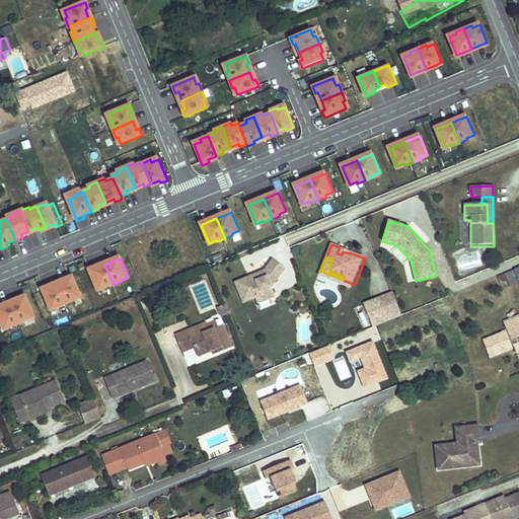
[(271,286),(285,269),(274,260),(265,271),(235,282),(243,301),(255,296),(258,302),(275,296),(271,286)]
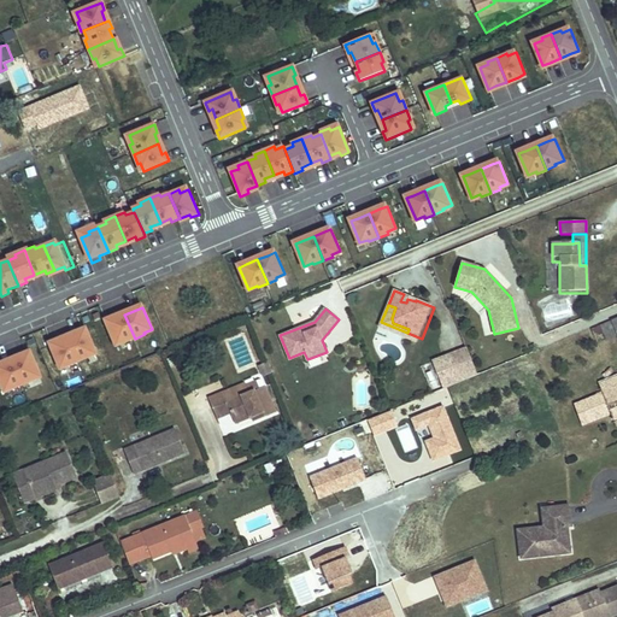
[(292,321),(293,325),(311,319),(309,313),(292,321)]
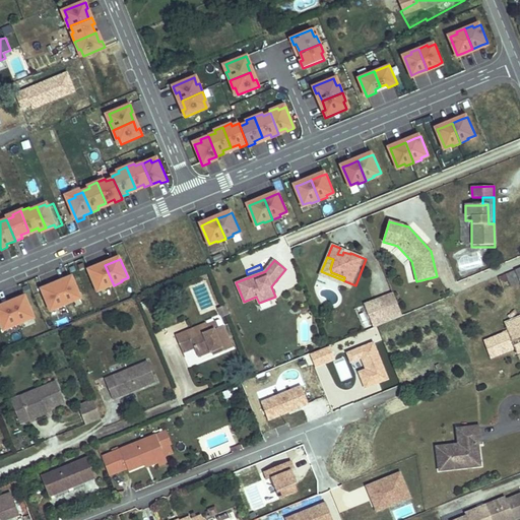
[(95,269),(90,271),(98,289),(105,286),(106,288),(114,285),(105,265),(95,269)]
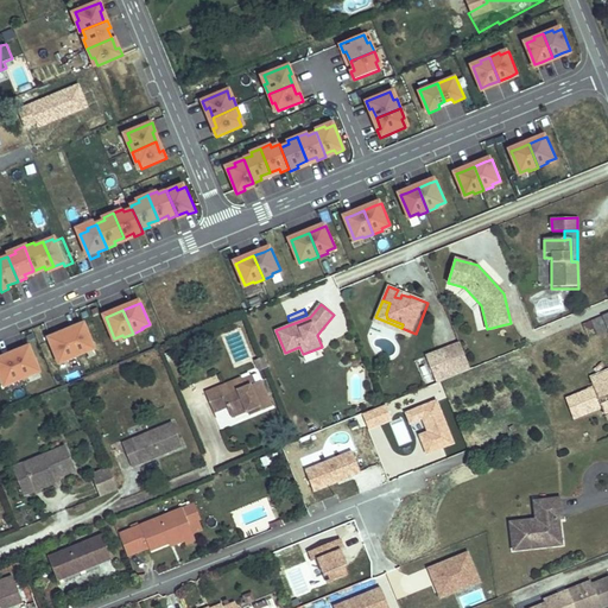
[(607,330),(607,329),(603,316),(583,324),(586,333),(595,328),(597,335),(607,330)]
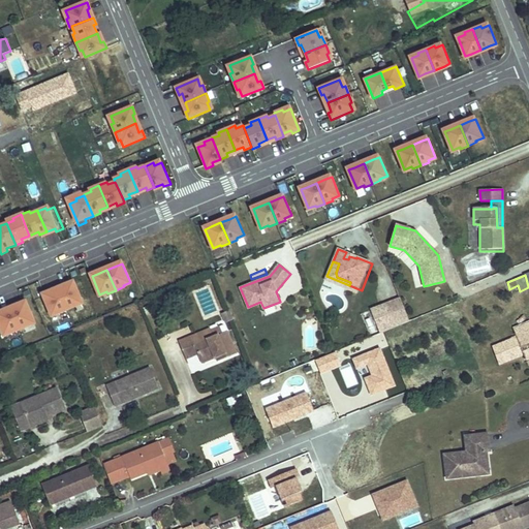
[(68,285),(59,289),(67,310),(75,307),(75,305),(83,302),(74,283),(68,285)]
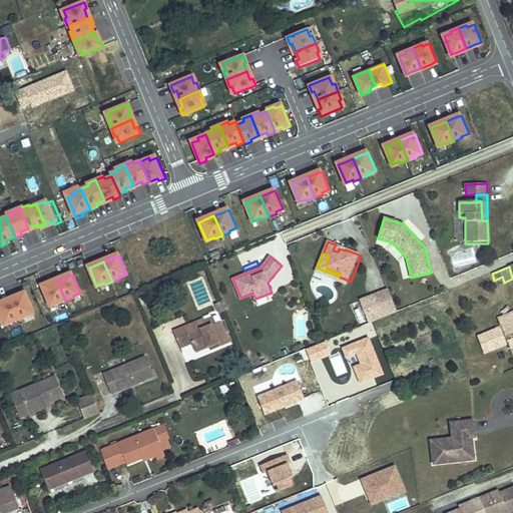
[(48,285),(42,287),(50,305),(57,303),(58,304),(65,301),(57,281),(48,285)]
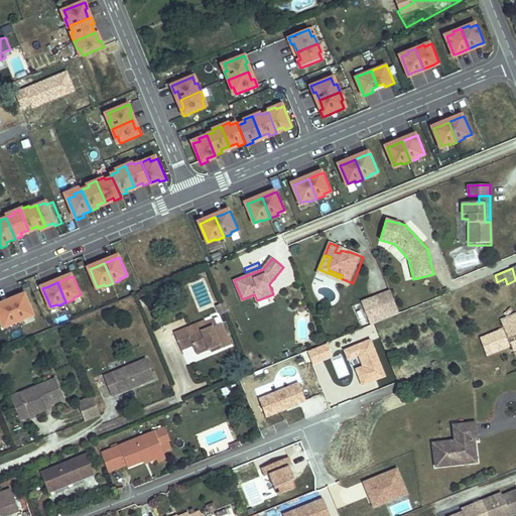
[(399,313),(390,292),(378,297),(386,318),(399,313)]
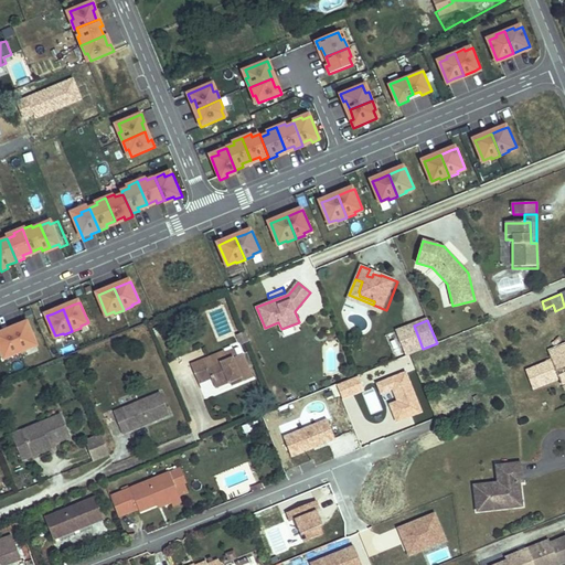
[(36,343),(29,323),(22,327),(12,330),(21,352),(30,349),(29,347),(36,343)]
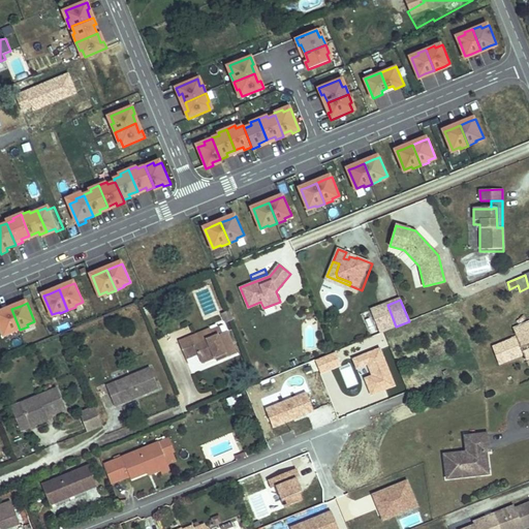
[(152,311),(150,306),(143,308),(145,314),(152,311)]
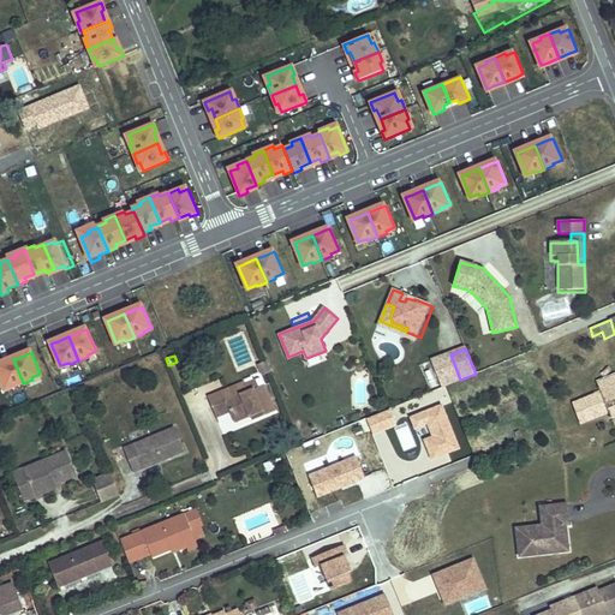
[(3,364),(0,364),(0,378),(5,389),(13,386),(13,387),(23,383),(13,359),(3,364)]
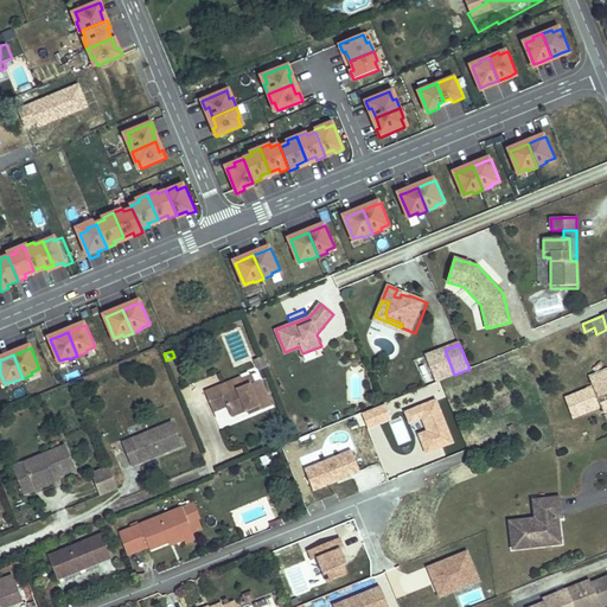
[(606,410),(606,366),(585,376),(588,384),(561,396),(569,415),(599,402),(604,413),(606,410)]
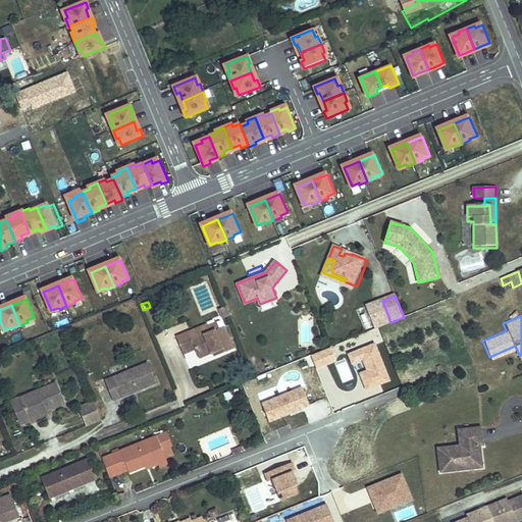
[(220,321),(208,326),(210,332),(222,327),(220,321)]
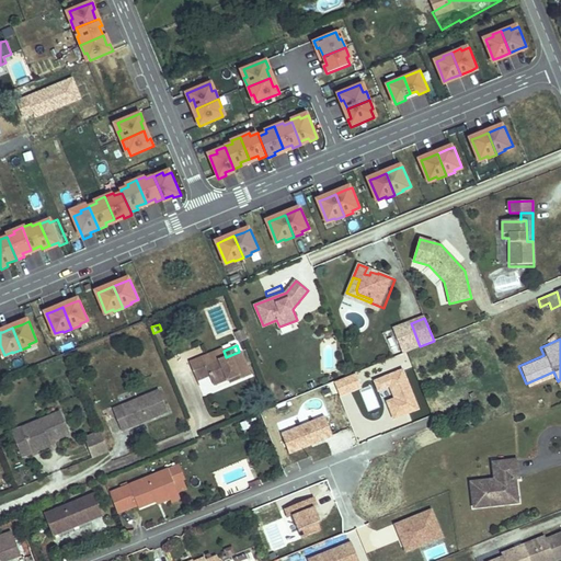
[(251,375),(240,352),(239,352),(226,357),(224,351),(222,348),(190,363),(197,380),(209,375),(214,386),(229,379),(231,384),(251,375)]
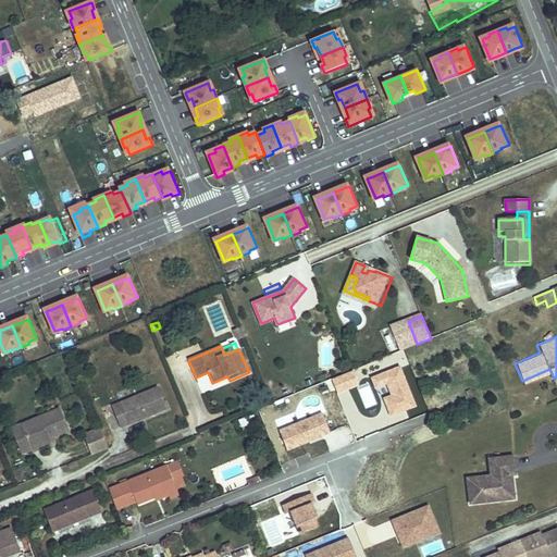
[(121,428),(168,409),(159,387),(136,397),(137,400),(122,406),(121,403),(112,406),(121,428)]
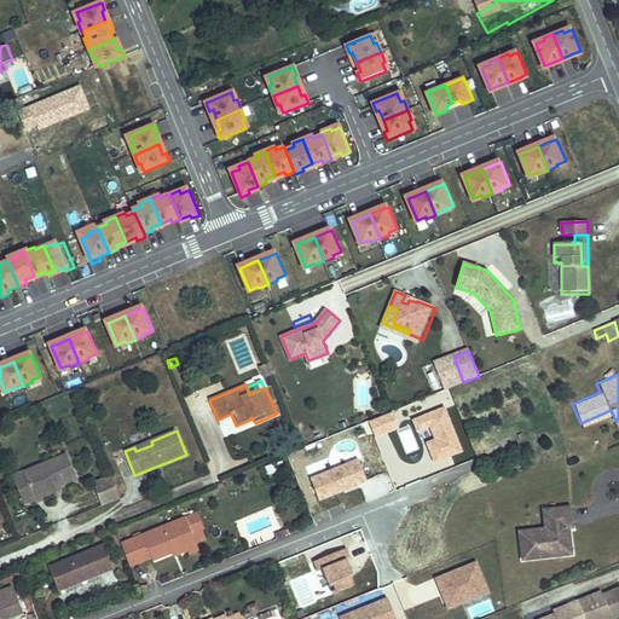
[(151,441),(134,447),(136,451),(152,445),(151,441)]
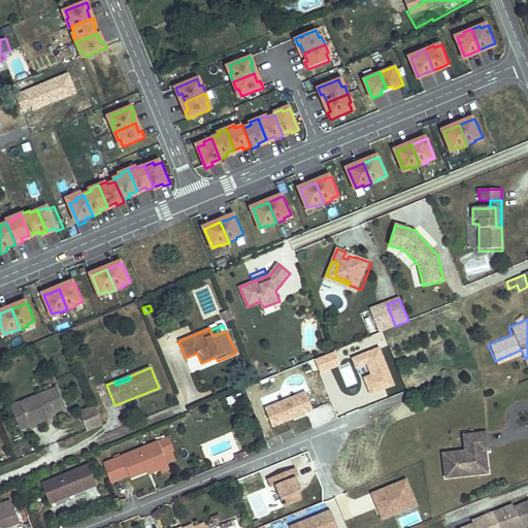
[(50,411),(64,405),(57,388),(21,402),(30,425),(47,418),(45,413),(50,411)]
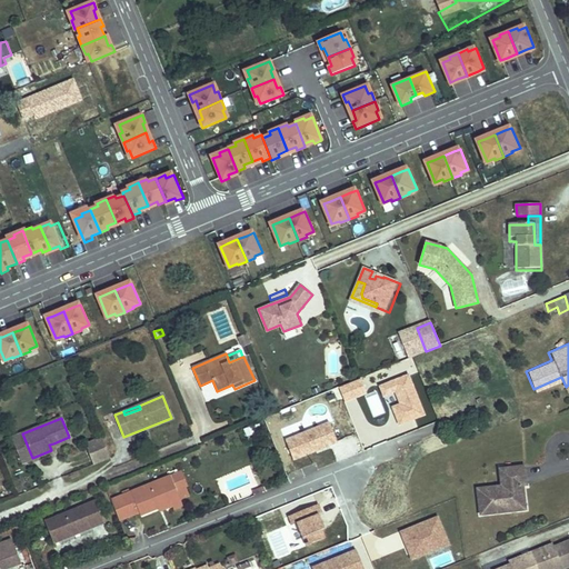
[(329,420),(285,438),(292,460),(338,442),(329,420)]
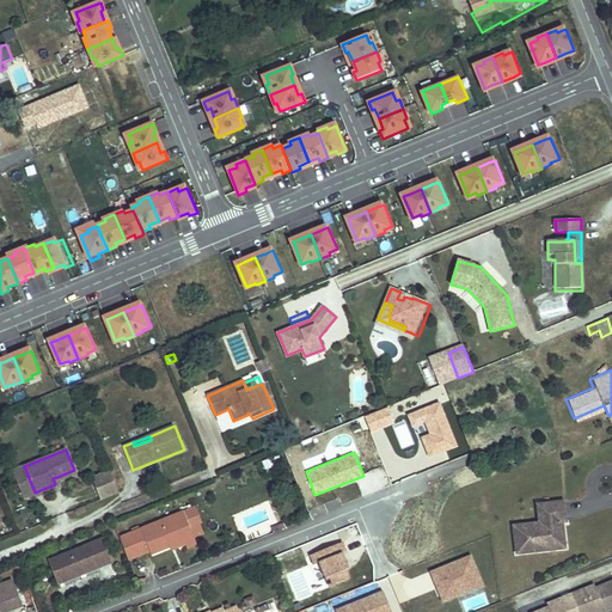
[(35,493),(24,466),(13,471),(24,497),(35,493)]
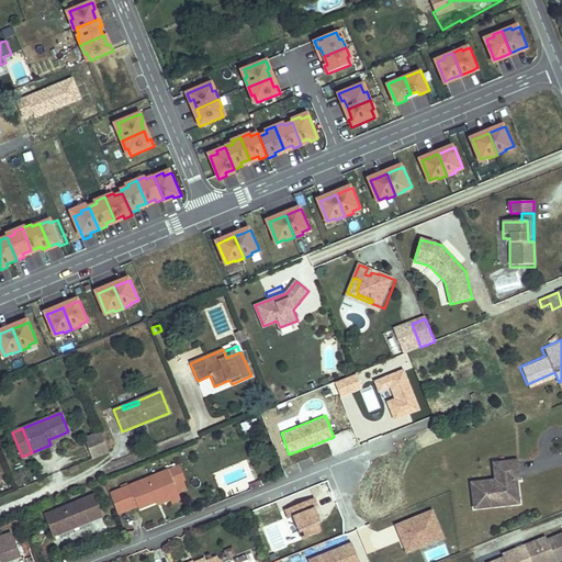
[(109,452),(101,433),(85,438),(92,459),(109,452)]
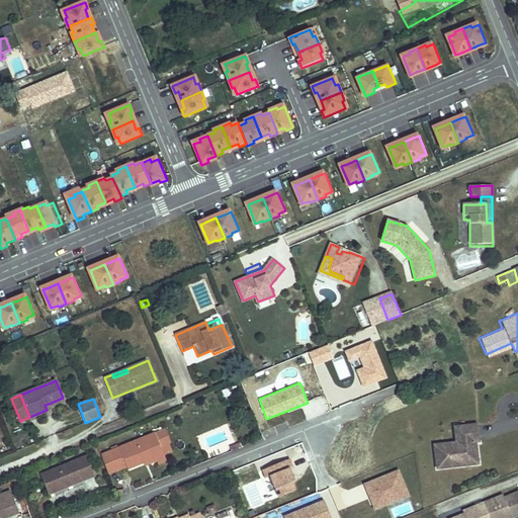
[(470,464),(468,442),(479,441),(481,441),(479,425),(456,428),(458,443),(435,445),(438,468),(470,464)]
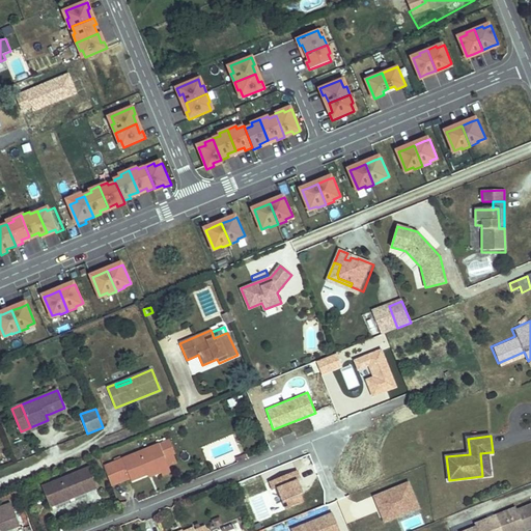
[(178,469),(173,454),(174,453),(169,440),(104,467),(112,486),(146,472),(159,468),(161,473),(162,475),(178,469)]
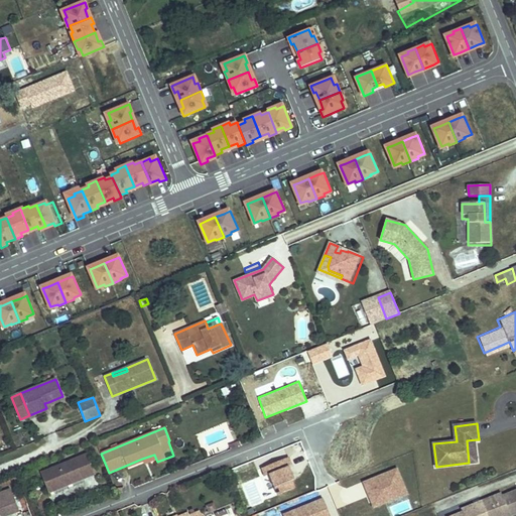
[(479,462),(477,439),(467,440),(469,463),(479,462)]
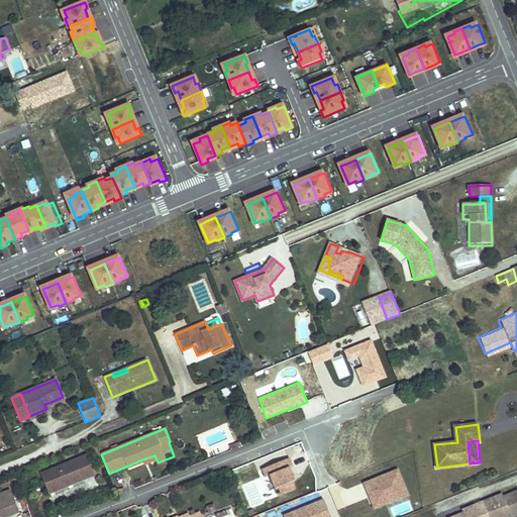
[(59,491),(95,476),(87,454),(40,474),(45,486),(55,482),(59,491)]
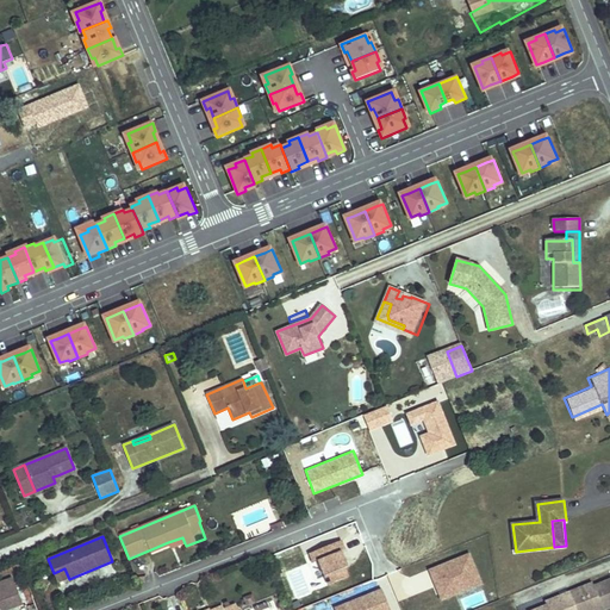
[(170,548),(185,543),(182,537),(168,542),(170,548)]
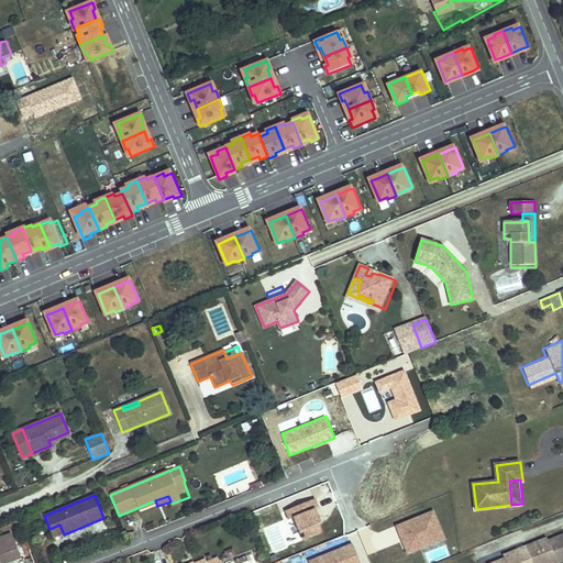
[(315,499),(286,510),(289,519),(294,517),(304,540),(321,532),(318,525),(320,523),(315,509),(318,508),(315,499)]
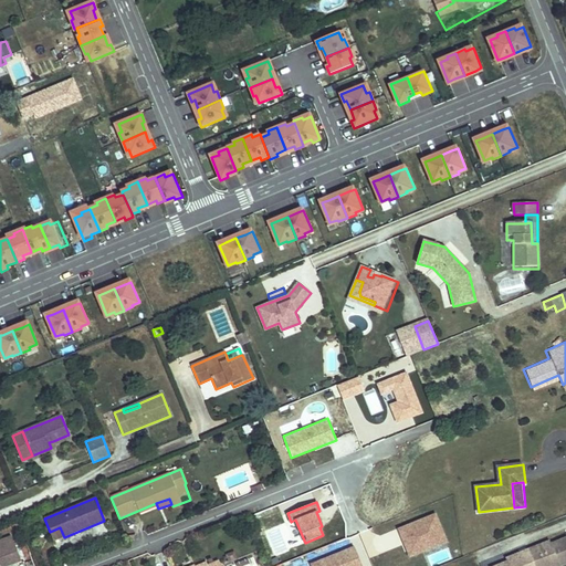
[(436,512),(396,527),(408,557),(448,542),(436,512)]
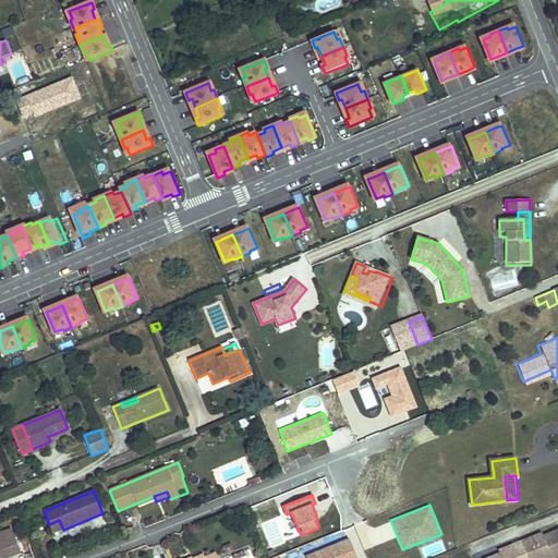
[(49,524),(52,533),(63,530),(59,520),(49,524)]
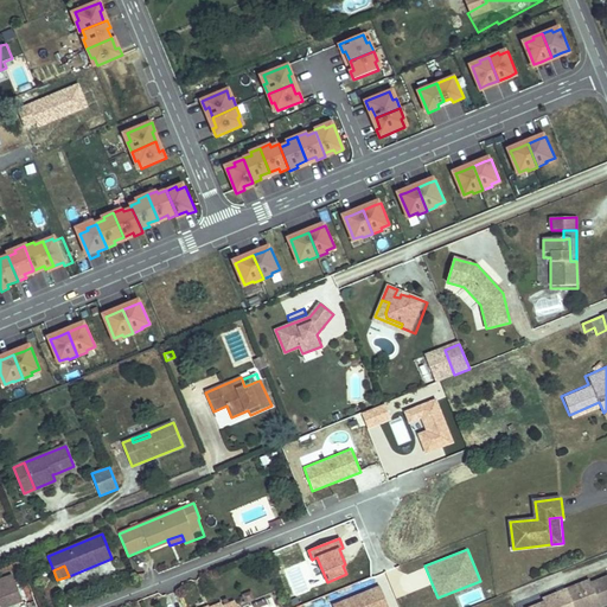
[(299,568),(287,572),(296,593),(307,589),(299,568)]
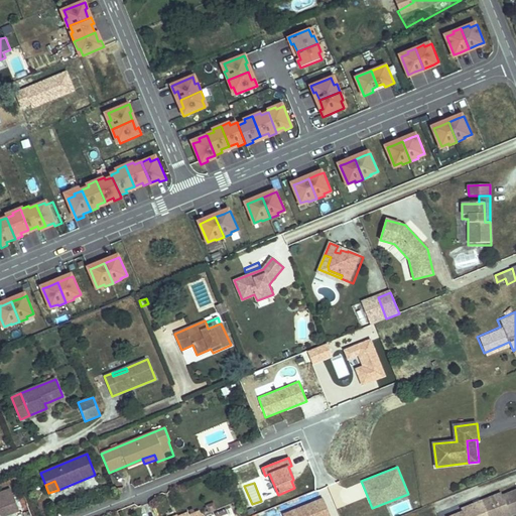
[(508,515),(515,513),(515,490),(502,496),(490,501),(489,498),(473,505),(474,507),(463,512),(452,515),(508,515)]
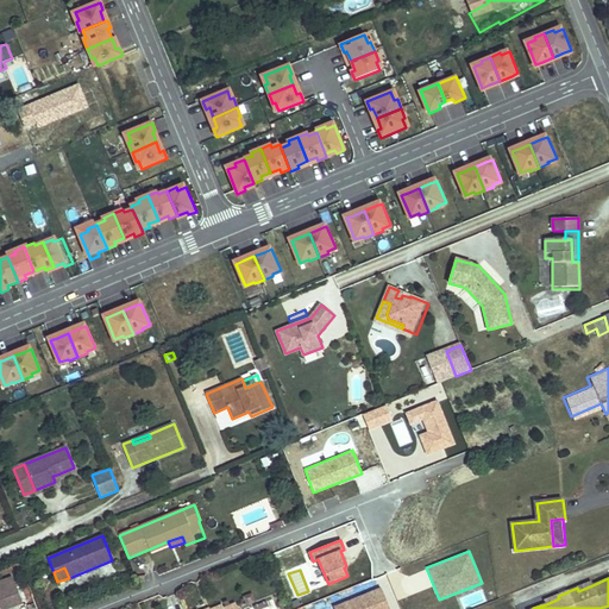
[(23,603),(13,579),(0,584),(0,608),(7,608),(8,608),(23,603)]
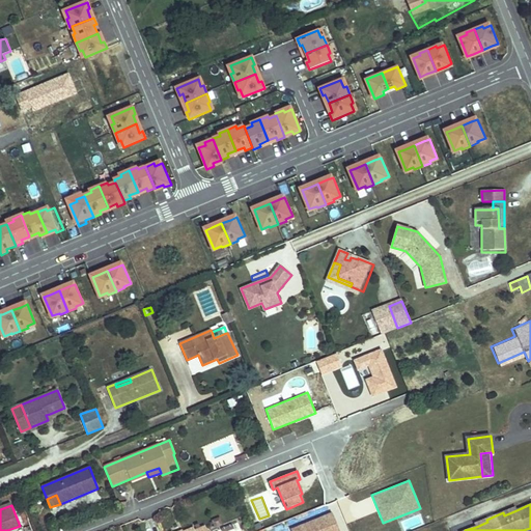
[(339,530),(333,513),(291,530),(339,530)]
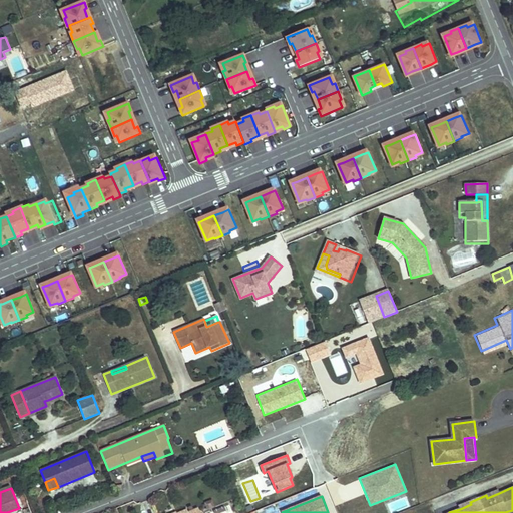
[(215,507),(212,500),(205,503),(208,510),(215,507)]
